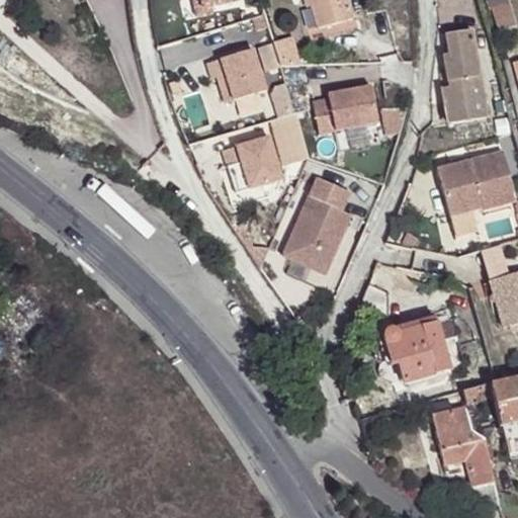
[(202,9),(199,0),(191,0),(195,18),(212,15),(212,12),(210,7),(202,9)]
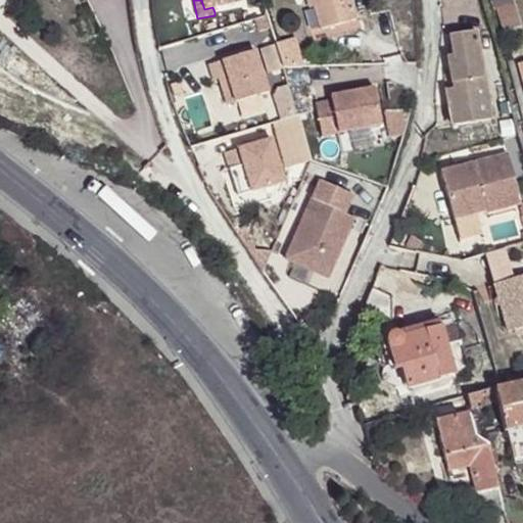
[(201,0),(204,9),(212,7),(241,2),(240,0),(201,0)]
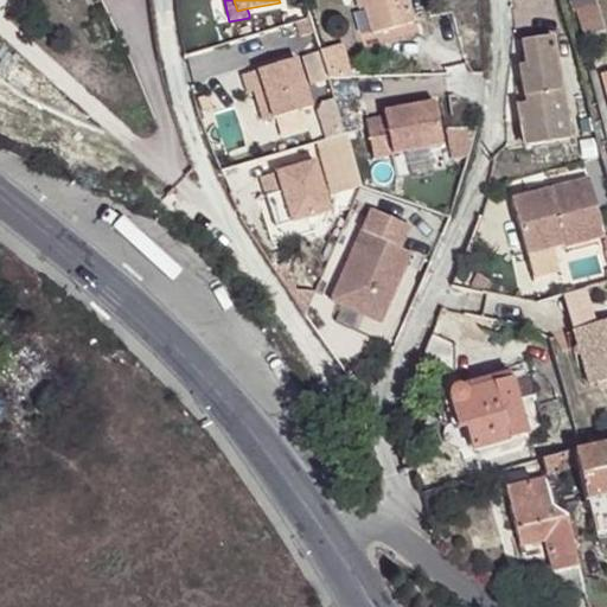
[(366,40),(410,26),(402,0),(346,0),(349,6),(357,2),(366,40)]
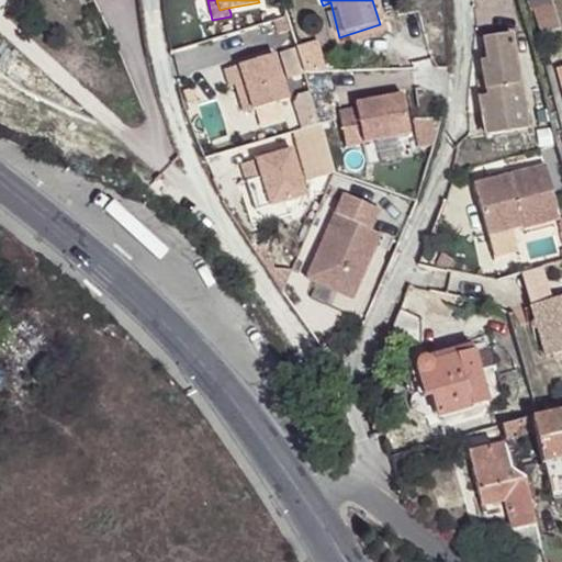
[(530,0),(542,37),(560,32),(549,0),(530,0)]
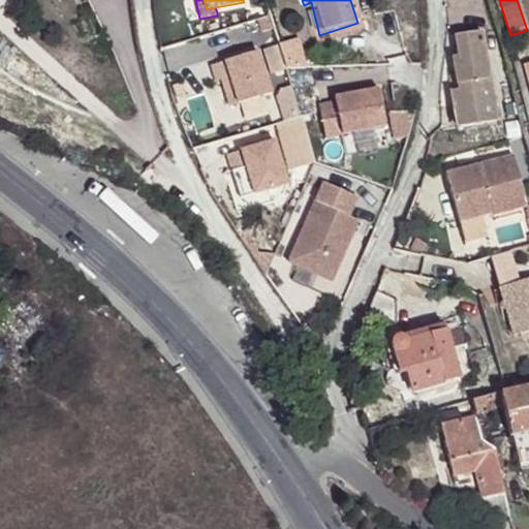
[(269,14),(257,19),(261,30),(273,26),(269,14)]
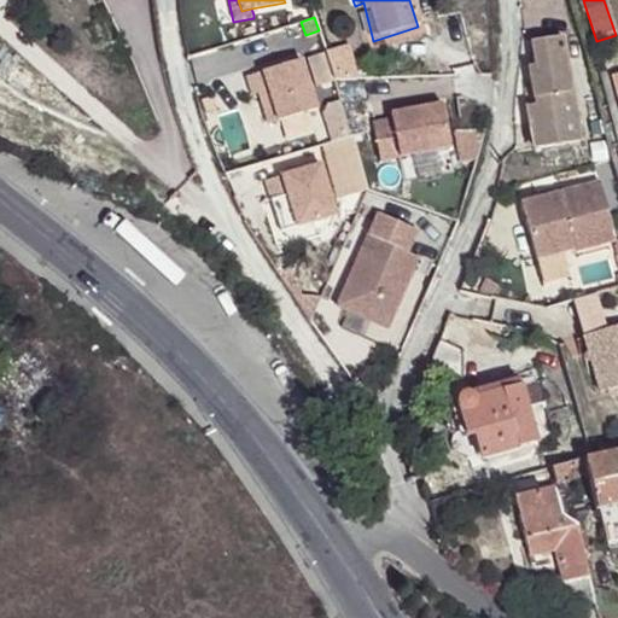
[(524,157),(569,150),(555,45),(524,48),(526,71),(520,71),(528,112),(518,114),(524,157)]
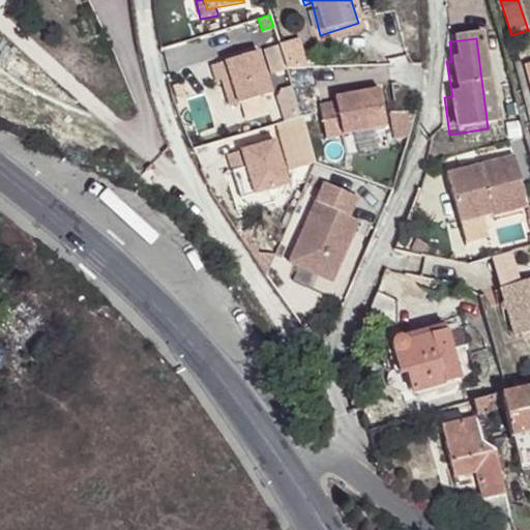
[(287,69),(301,69),(298,46),(294,43),(280,47),(287,69)]
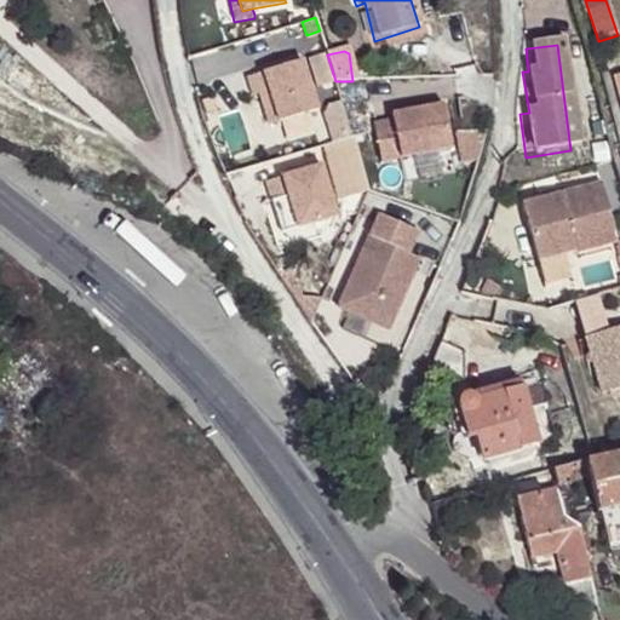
[(336,81),(327,55),(310,59),(319,86),(336,81)]
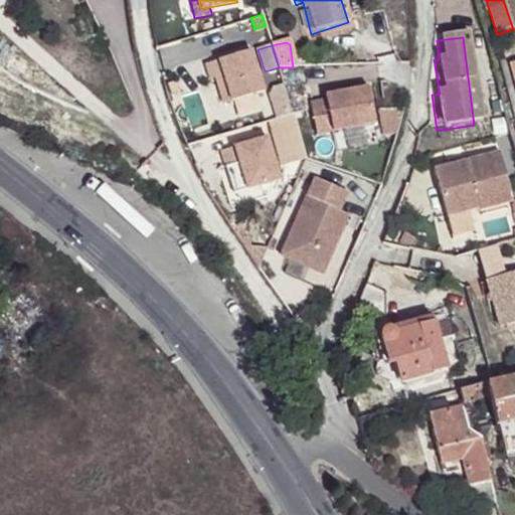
[(250,48),(205,63),(209,78),(215,76),(223,74),(231,101),(264,90),(250,48)]
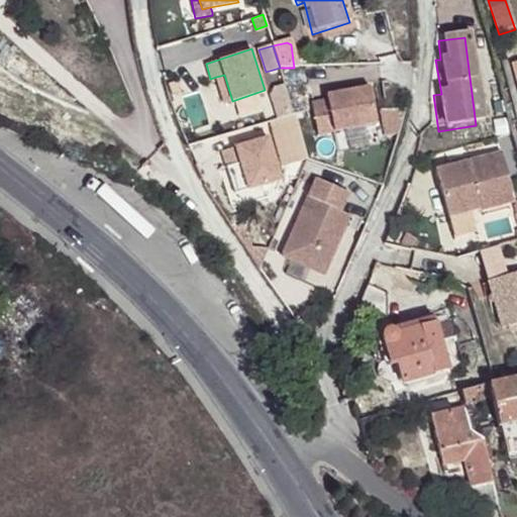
[(224,75),(216,77),(225,103),(232,101),(224,75)]
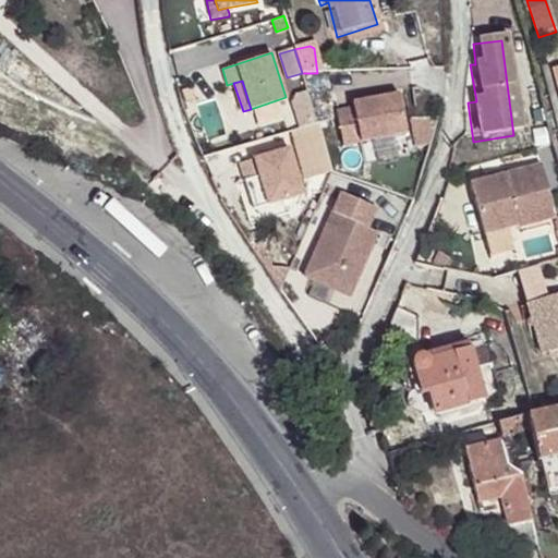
[(331,171),(307,91),(298,93),(293,101),(301,128),(290,131),(305,179),(331,171)]
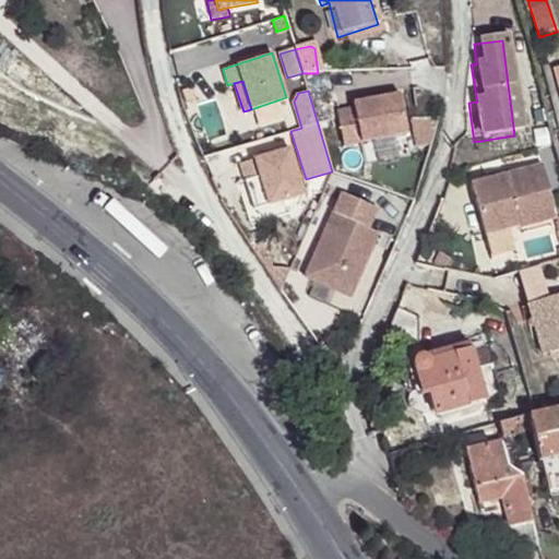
[(354,106),(336,110),(344,144),(408,130),(400,92),(353,102),(354,106)]
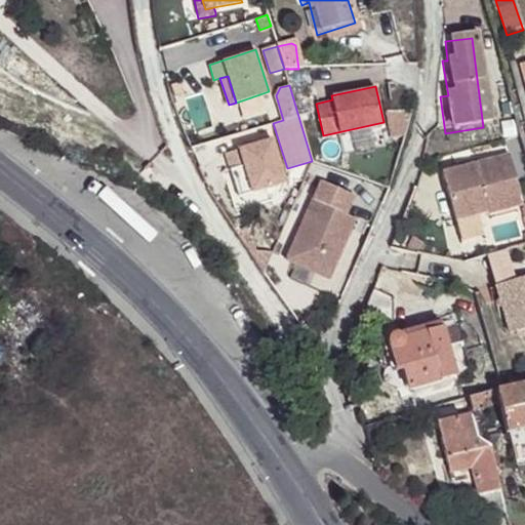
[(391,132),(403,132),(406,113),(387,113),(391,132)]
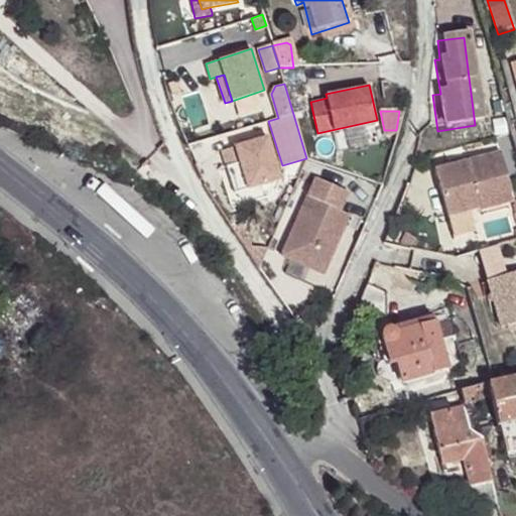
[(267,136),(221,150),(226,165),(239,162),(247,189),(280,178),(267,136)]
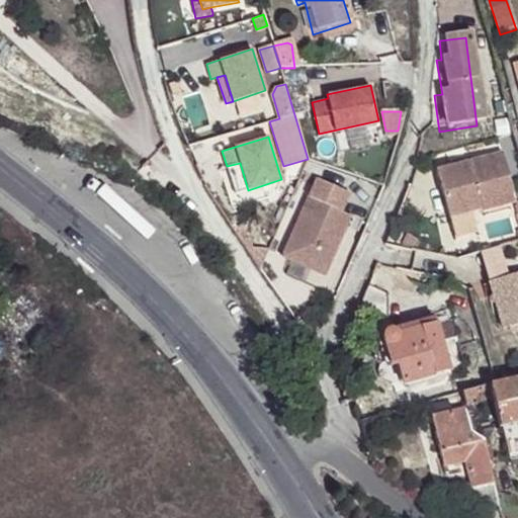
[(437,171),(448,210),(481,201),(484,209),(484,211),(517,202),(504,154),(437,171)]
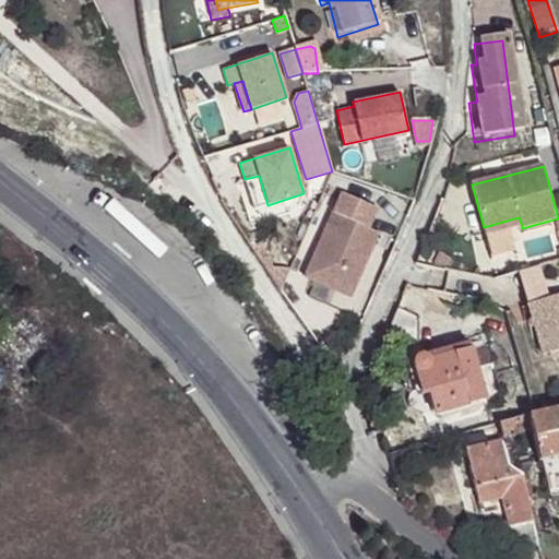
[(259,176),(245,179),(254,210),(268,205),(259,176)]
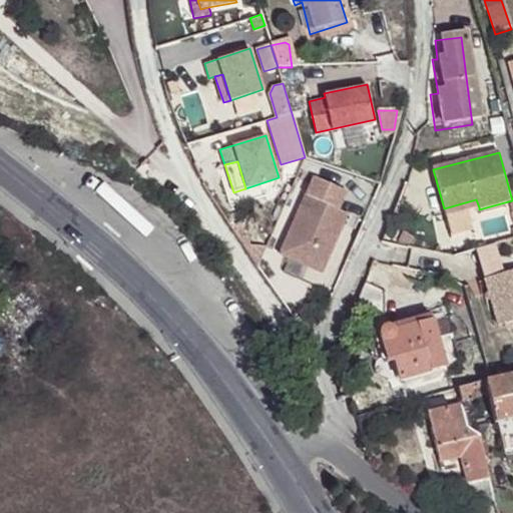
[(348,190),(314,175),(281,250),(324,270),(350,210),(341,207),(348,190)]
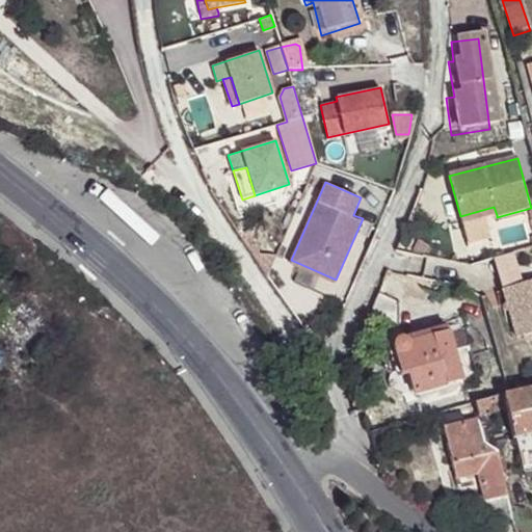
[(494,207),(460,216),(462,223),(497,215),(494,207)]
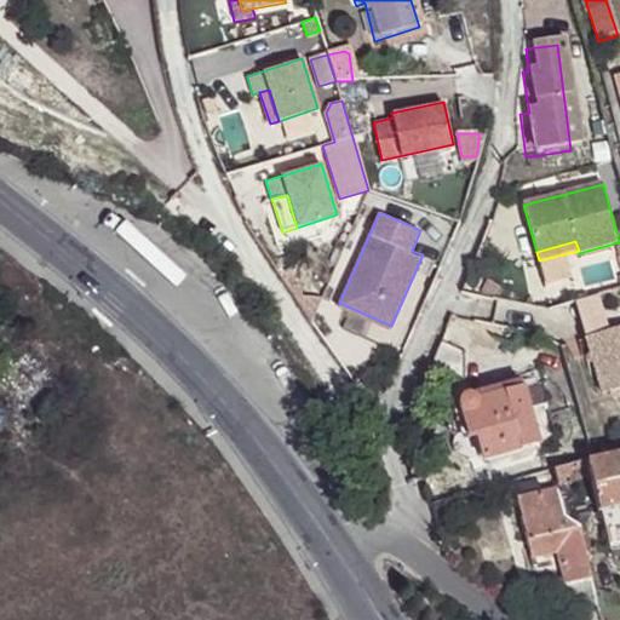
[(488,282),(481,297),(494,299),(499,290),(488,282)]
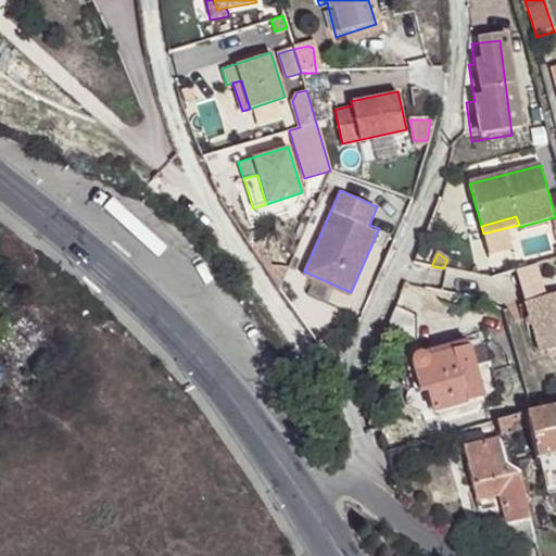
[(530,319),(555,312),(555,299),(552,301),(527,307),(530,319)]
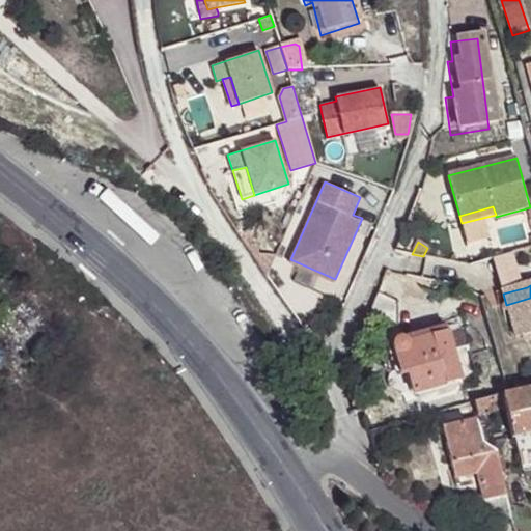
[(372,297),(360,346),(393,356),(399,376),(406,374),(413,395),(445,387),(444,385),(460,381),(452,348),(448,333),(447,332),(408,342),(403,339),(397,338),(393,342),(396,304),(372,297)]
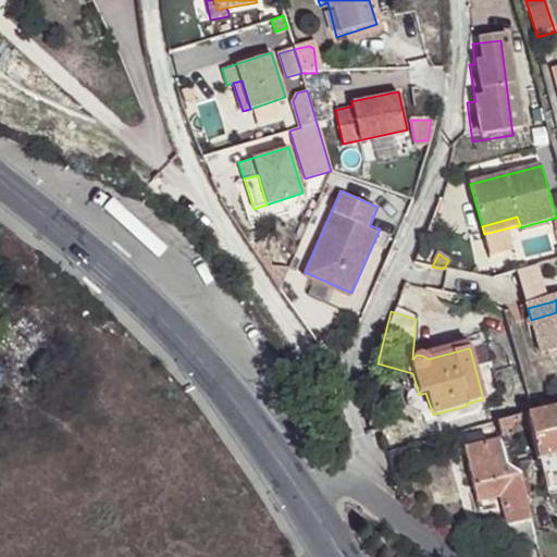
[(556,312),(531,320),(541,356),(556,350),(556,312)]
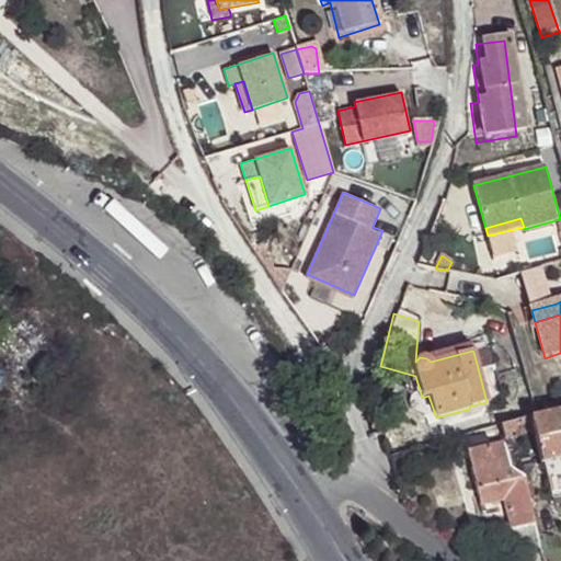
[(490,347),(473,352),(478,368),(494,364),(490,347)]
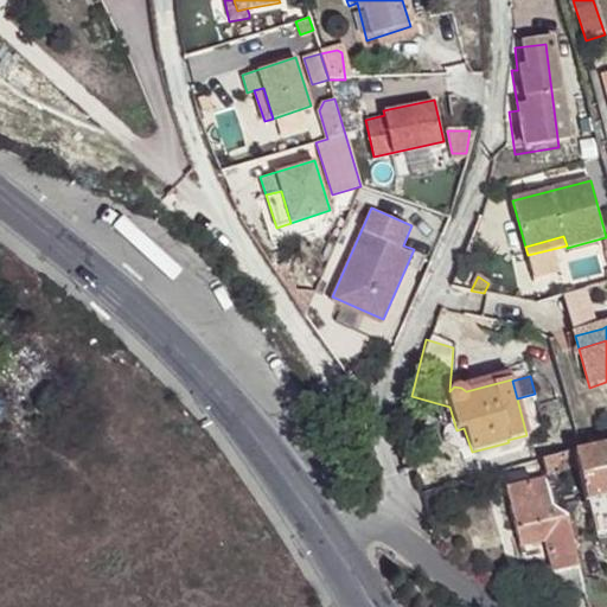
[(606,447),(575,455),(580,471),(588,504),(606,498),(606,447)]
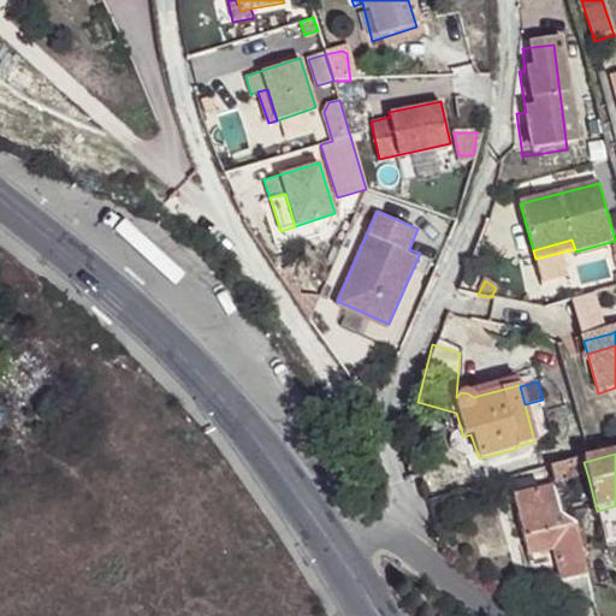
[(551,468),(556,485),(581,479),(588,478),(584,462),(584,460),(551,468)]
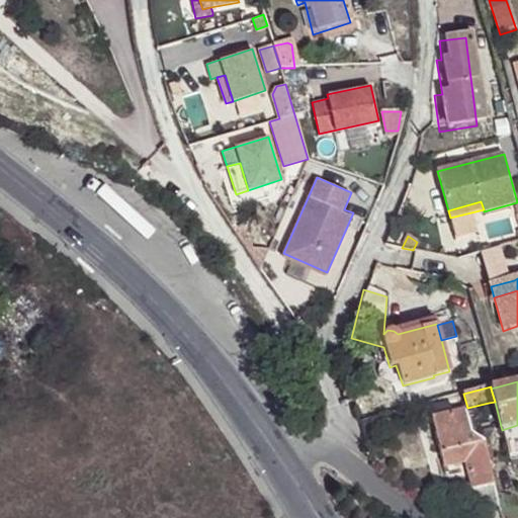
[(494,504),(498,503),(495,491),(488,454),(481,441),(473,434),(471,424),(468,411),(432,420),(443,468),(465,462),(472,492),(494,504)]
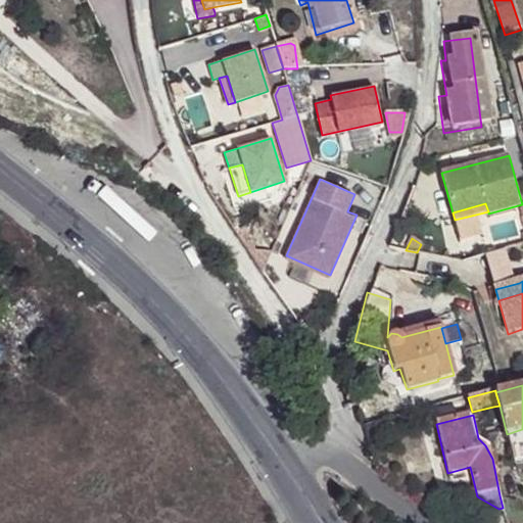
[(503,508),(507,521),(521,518),(516,492),(500,495),(503,508)]
